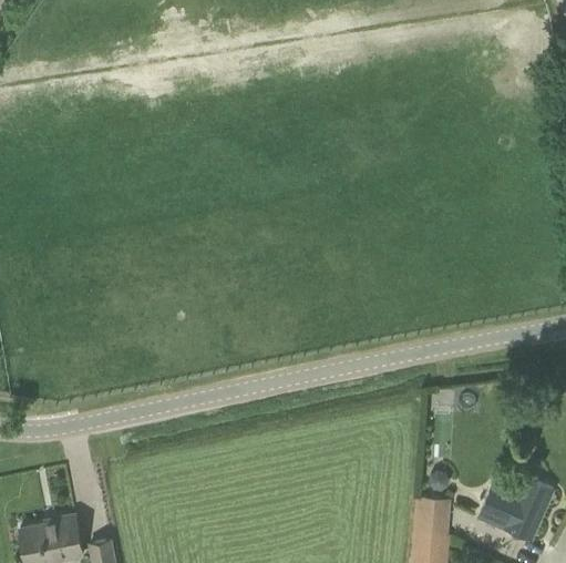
[(492,482),(476,519),(502,530),(531,542),(553,492),(524,479),(517,493),(492,482)]
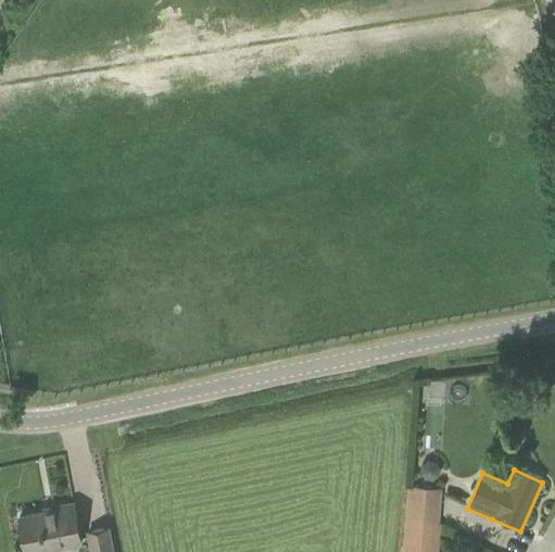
[(439,527),(441,492),(406,489),(403,524),(439,527)]
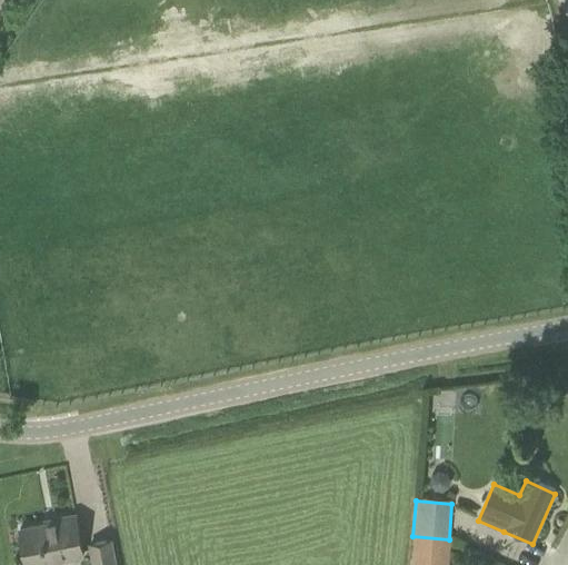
[(82,559),(75,518),(53,523),(53,526),(19,533),(25,564),(45,564),(57,564),(82,559)]
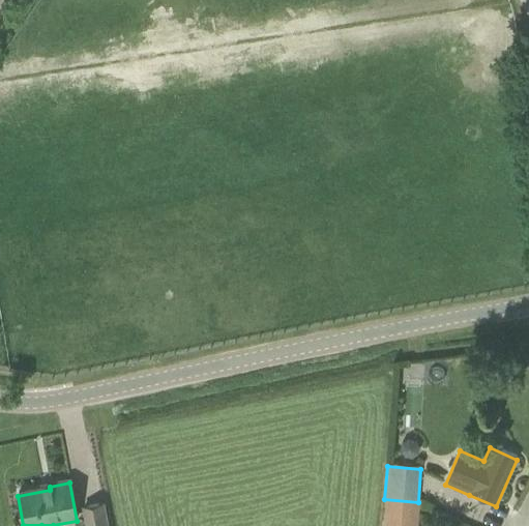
[(417,525),(420,502),(418,502),(384,499),(381,525),(417,525)]
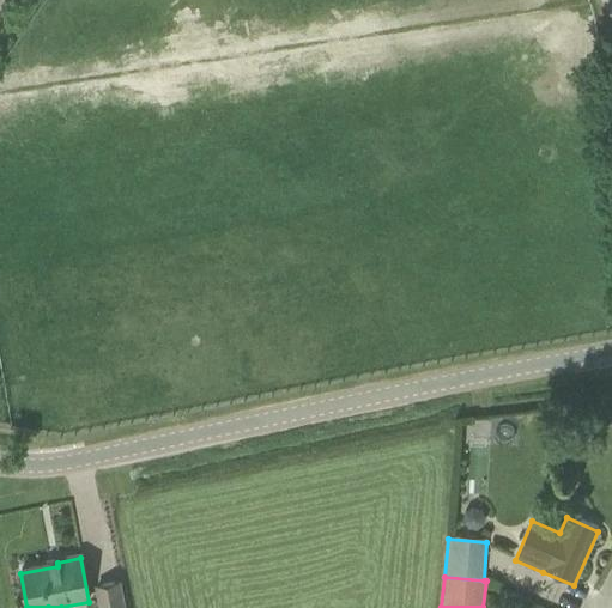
[(121,607),(117,585),(115,585),(96,590),(100,607),(121,607)]
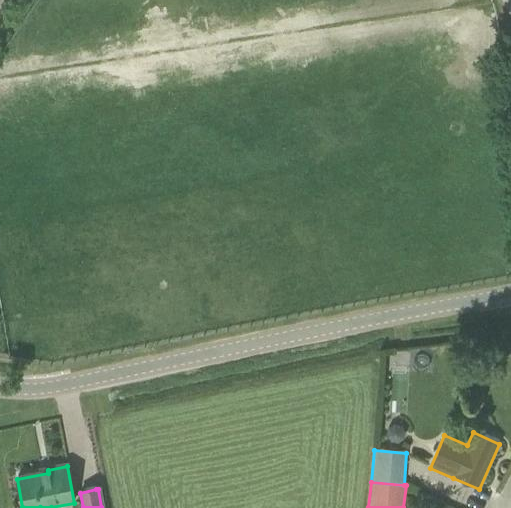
All buildings are outlined.
